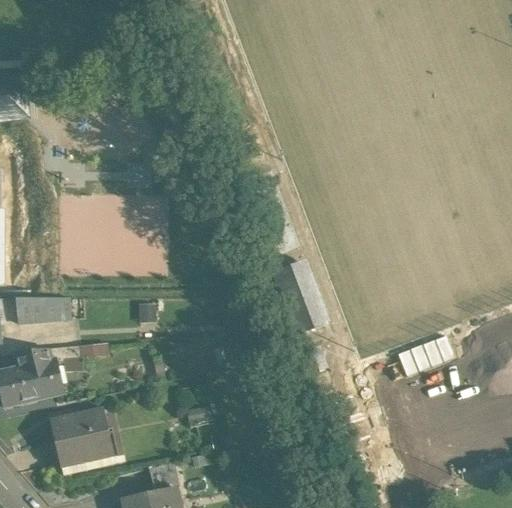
[(0,119),(28,116),(23,74),(0,76),(0,119)]
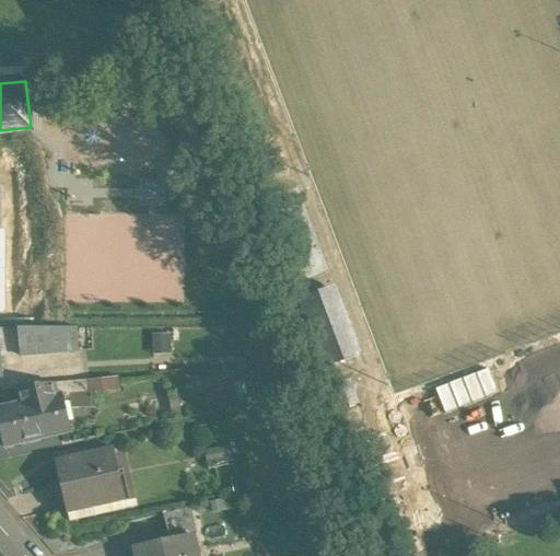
[(335,287),(301,300),(325,366),(360,352),(335,287)]
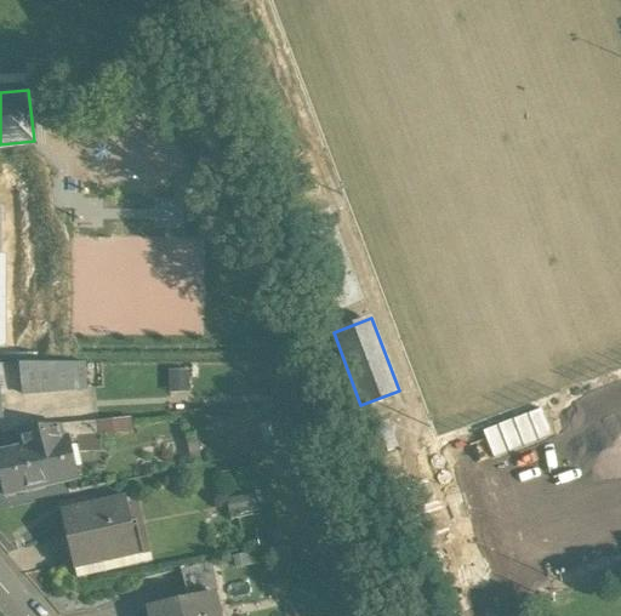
[(85,360),(18,360),(22,392),(86,386),(85,360)]
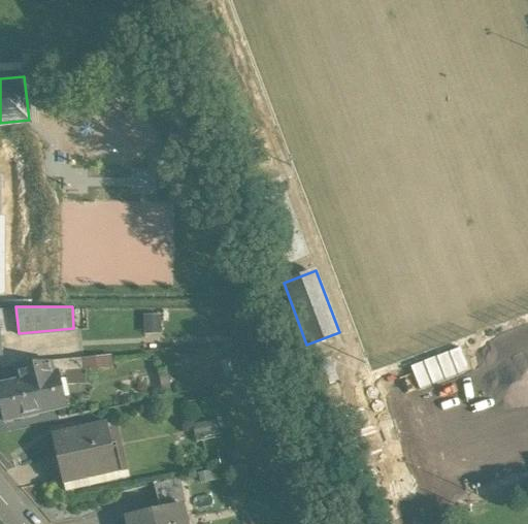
[(159,310),(142,310),(143,330),(159,329),(159,310)]
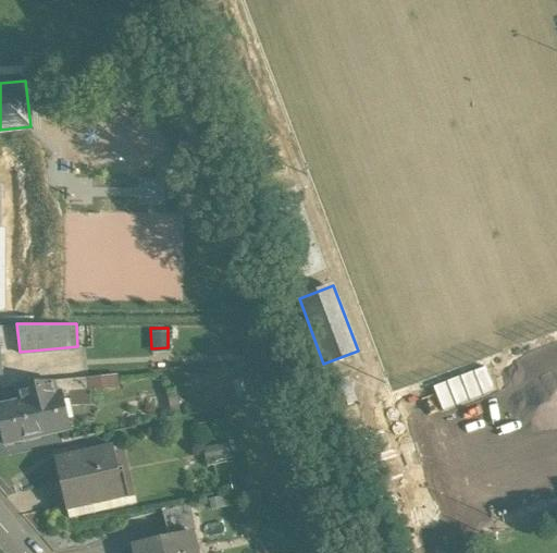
[(89,386),(119,382),(116,369),(87,375),(89,386)]
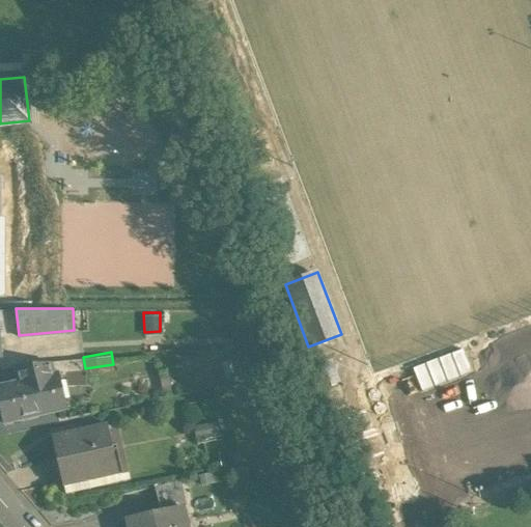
[(85,370),(83,358),(72,360),(73,371),(85,370)]
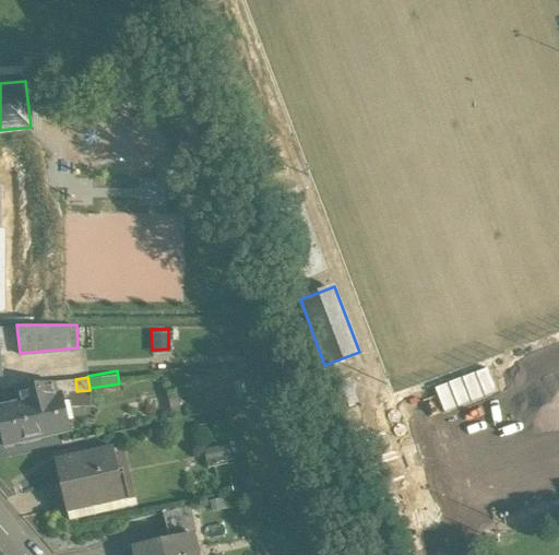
[(75,379),(18,385),(21,402),(32,400),(36,417),(55,413),(64,411),(61,397),(70,394),(70,392),(76,391),(75,379)]
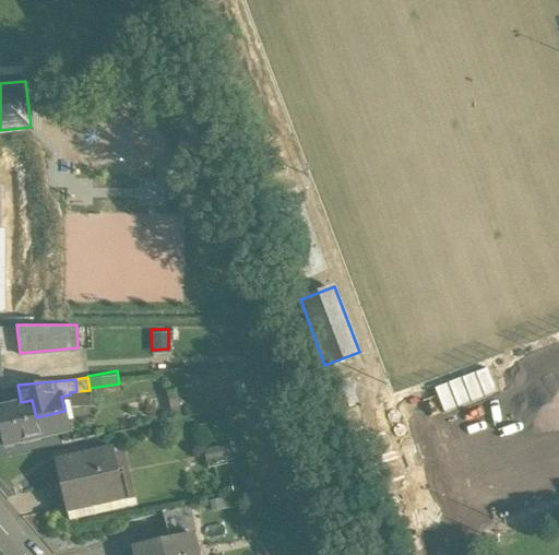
[(36,417),(32,400),(21,402),(0,406),(0,427),(3,444),(40,435),(40,434),(59,429),(55,413),(36,417)]
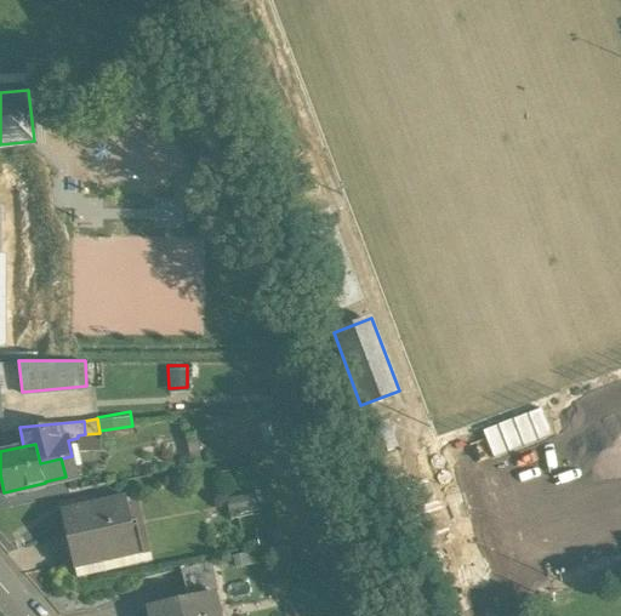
[(72,456),(61,458),(66,477),(80,473),(75,455),(72,456)]
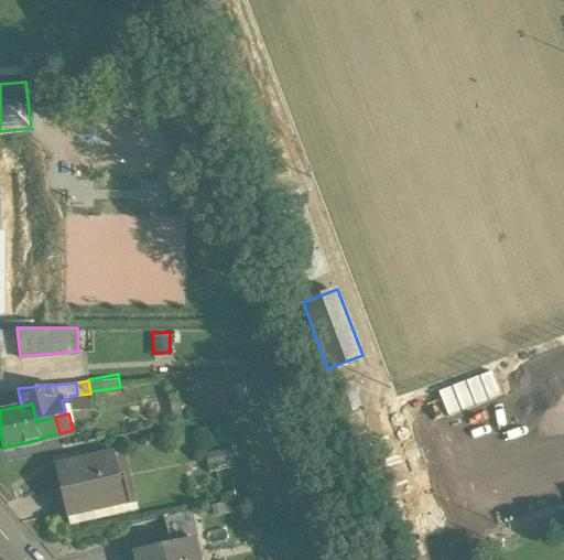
[(361,442),(380,488),(403,480),(384,433),(361,442)]
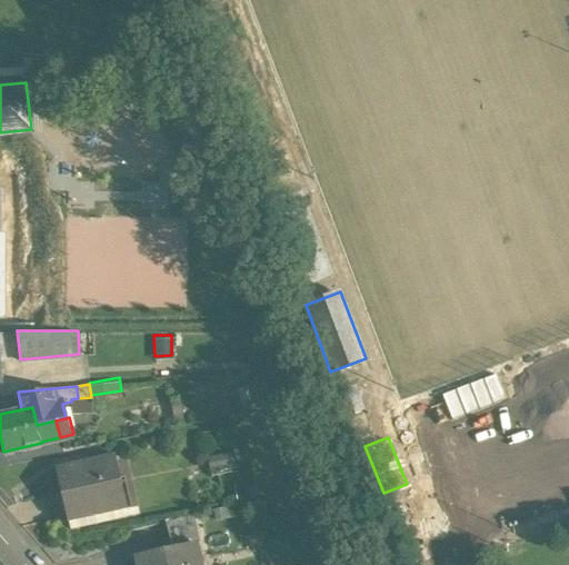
[(115,453),(56,466),(68,521),(127,507),(115,453)]
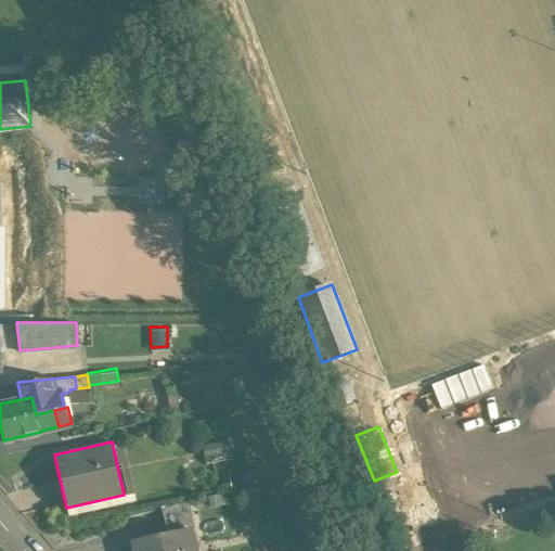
[(188,500),(160,505),(167,533),(189,527),(190,529),(194,528),(188,500)]
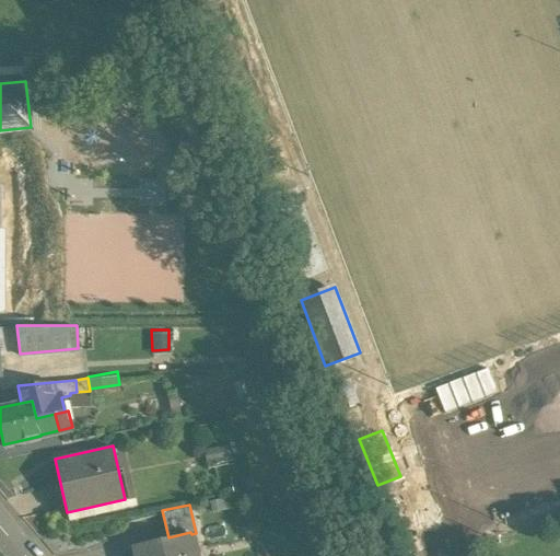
[(168,537),(135,545),(137,555),(196,555),(191,534),(190,532),(168,537)]
